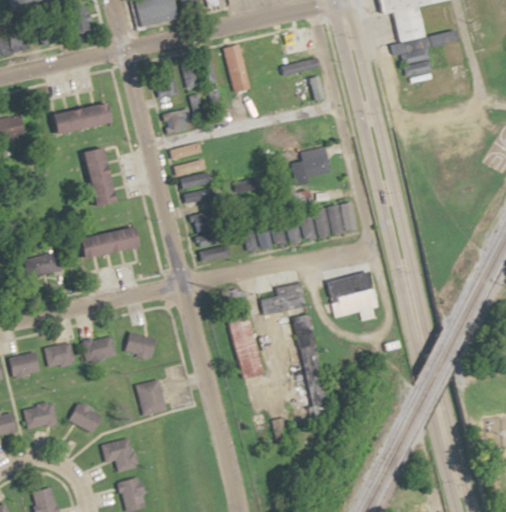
[(130,0),(170,0),(175,20),(137,28),(130,0)]
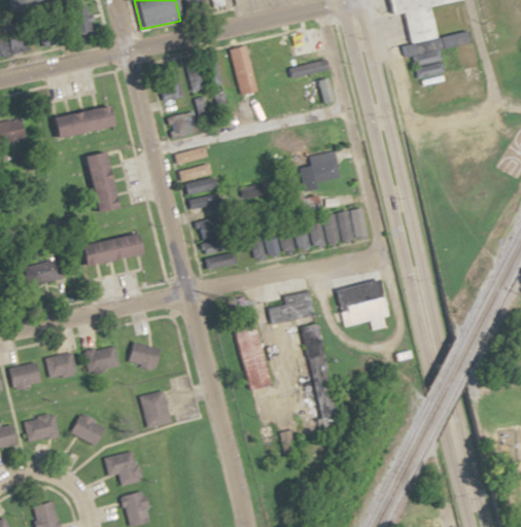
[(390,0),(393,13),(404,11),(410,41),(437,36),(430,6),(461,0),(390,0)]
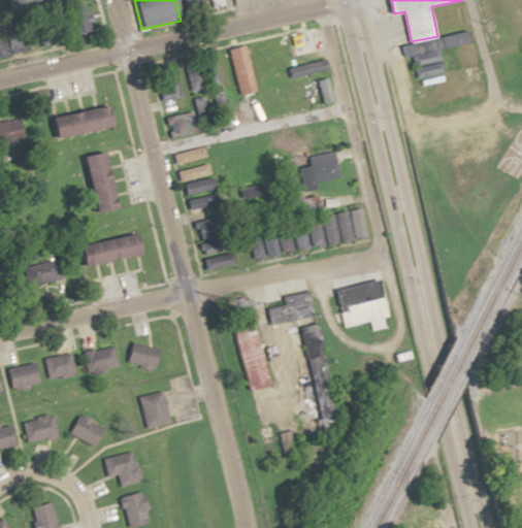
[(72,33),(94,30),(90,4),(69,7),(72,33)]
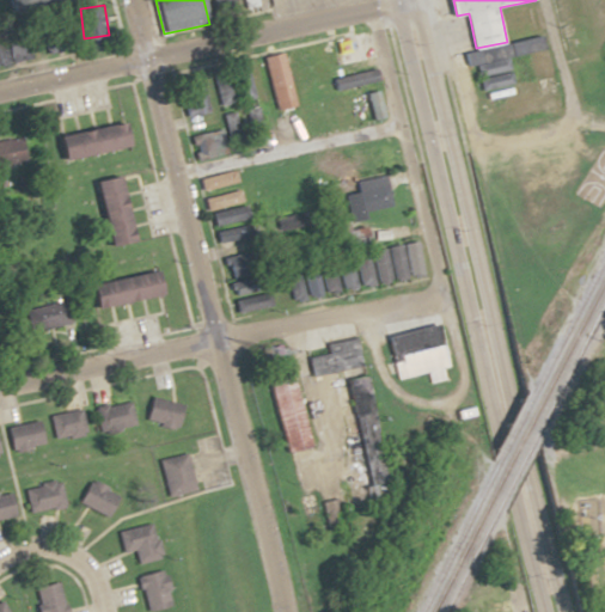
[(267,57),(287,51),(300,103),(280,109),(267,57)]
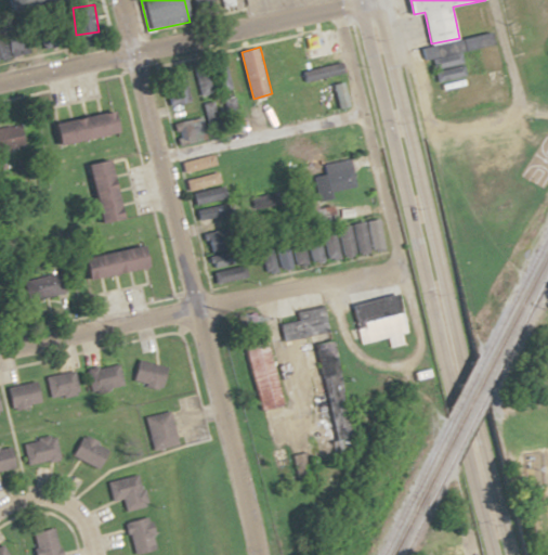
[(222,91),(235,87),(225,56),(212,61),(222,91)]
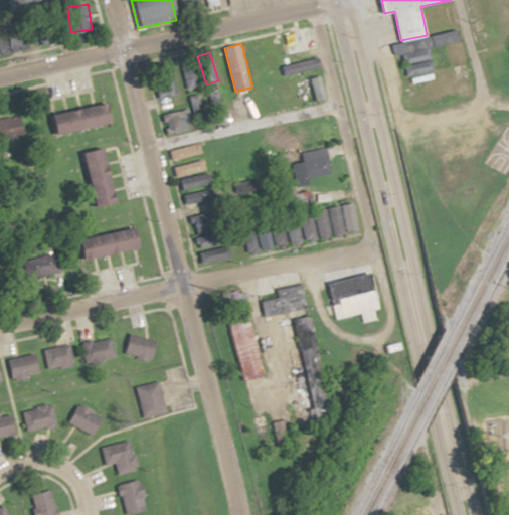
[(189,90),(200,87),(193,61),(182,64),(189,90)]
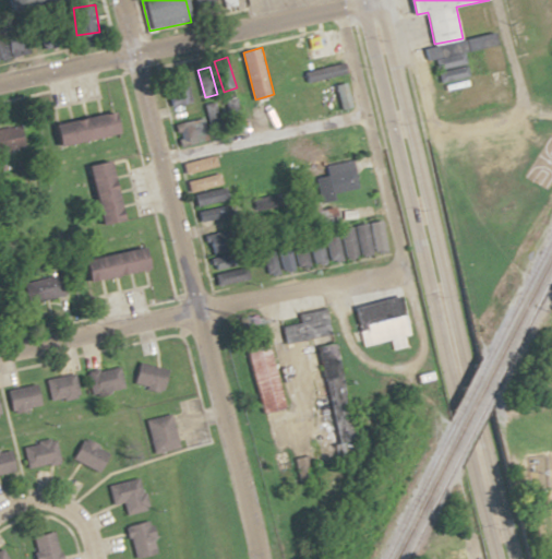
[(171,104),(191,104),(191,75),(171,75),(171,104)]
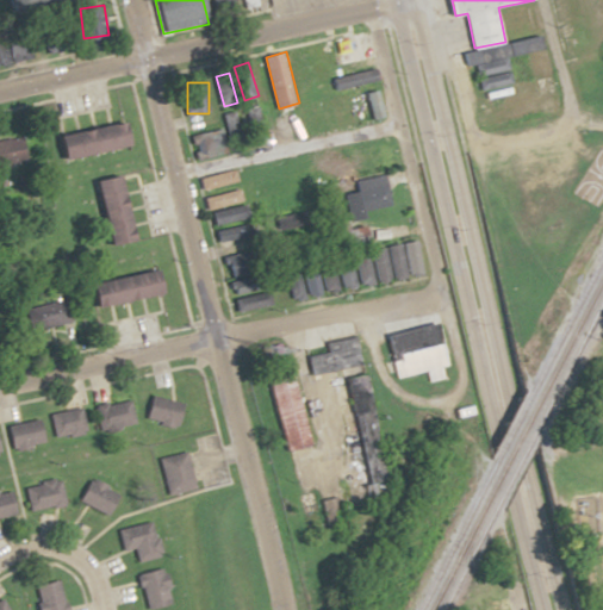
[(359,124),(389,116),(380,86),(349,94),(339,98),(347,128),(359,124)]
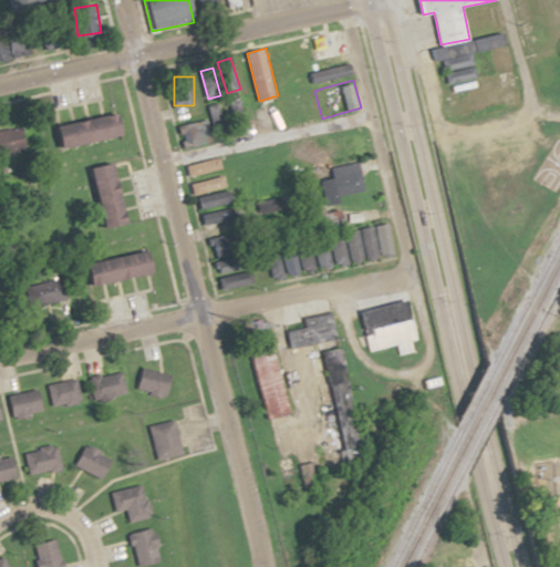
[(232,101),(241,130),(249,127),(240,99),(232,101)]
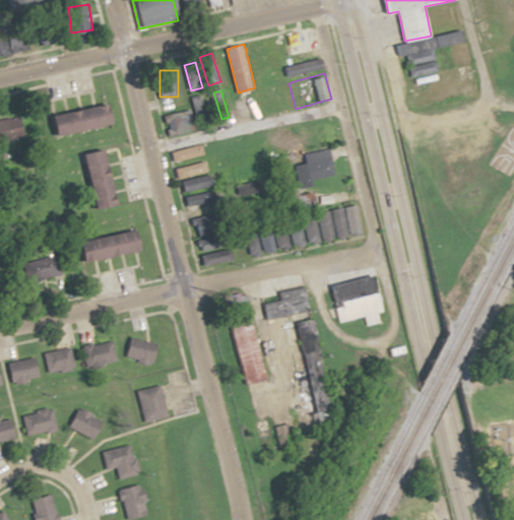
[(206,105),(203,95),(196,98),(199,107),(206,105)]
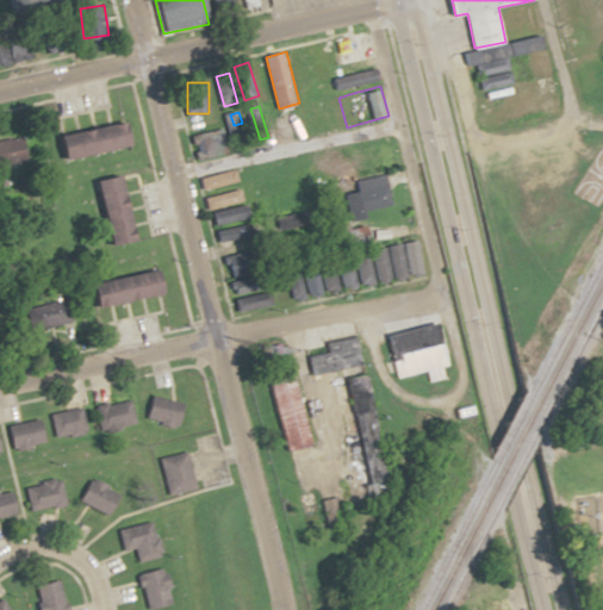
[(126,122),(56,136),(62,160),(131,145),(126,122)]
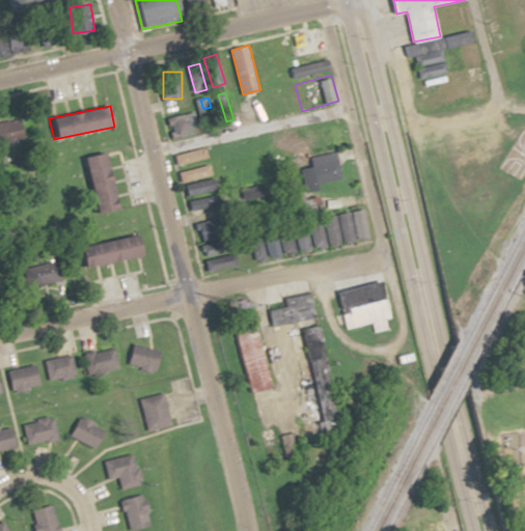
[(168,119),(174,139),(200,131),(194,111),(168,119)]
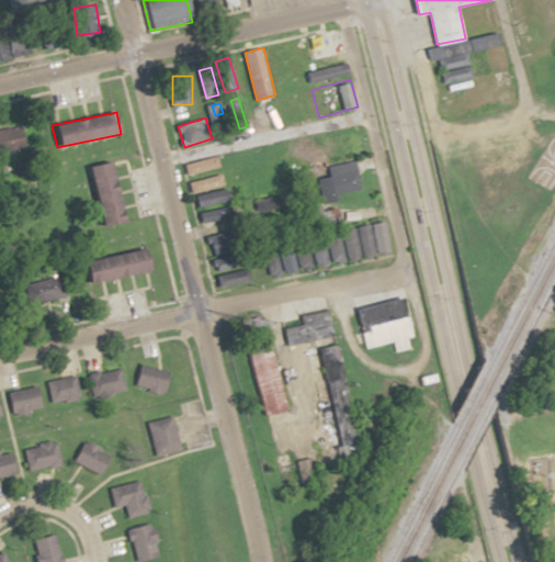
[(0,154),(29,148),(23,126),(0,131),(0,154)]
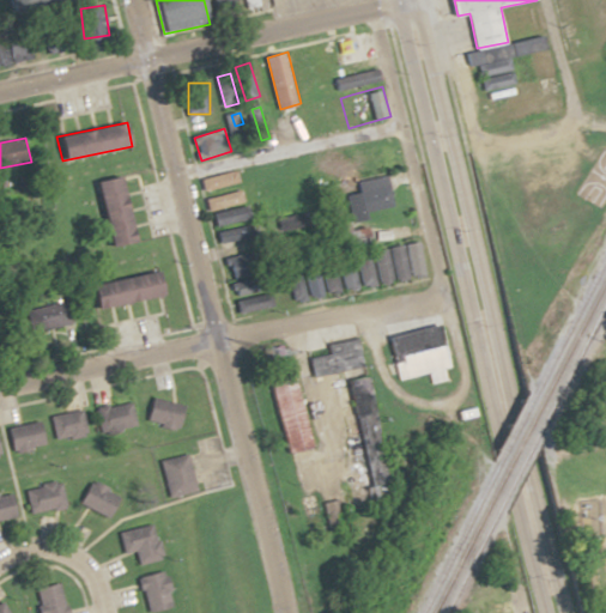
[(243,182),(240,170),(204,180),(207,192),(243,182)]
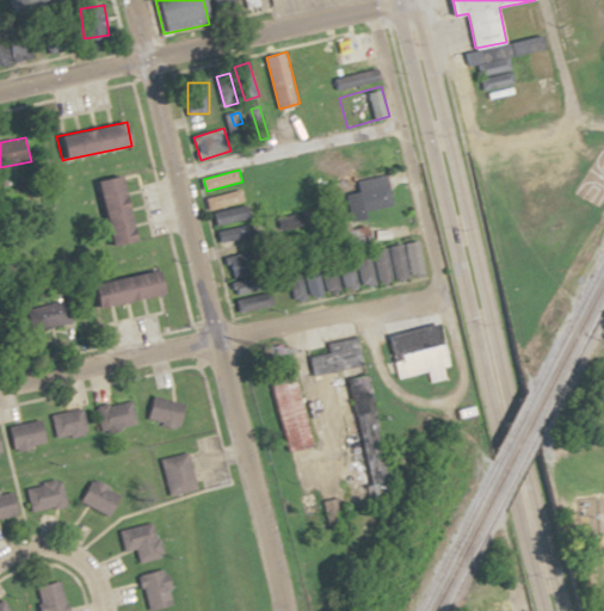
[(133,241),(119,176),(96,180),(109,246),(133,241)]
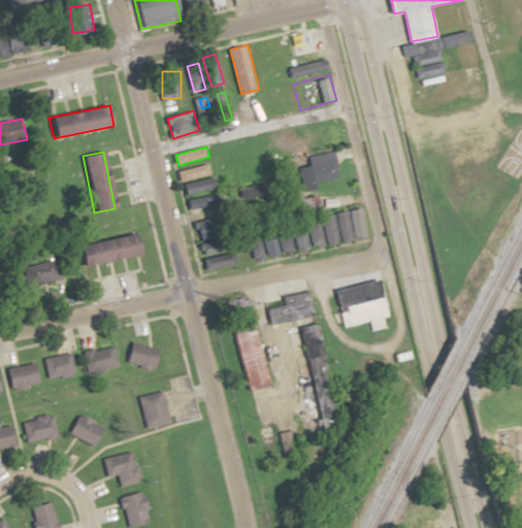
[(311,156),(312,166),(302,167),(305,191),(318,189),(317,183),(341,178),(336,152),(311,156)]
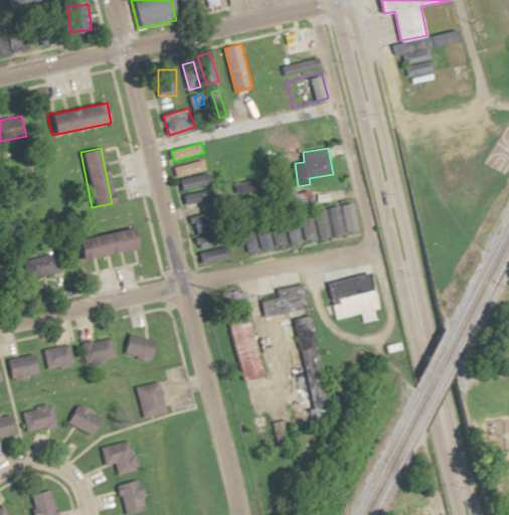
[(178,168),(180,176),(207,168),(204,160),(178,168)]
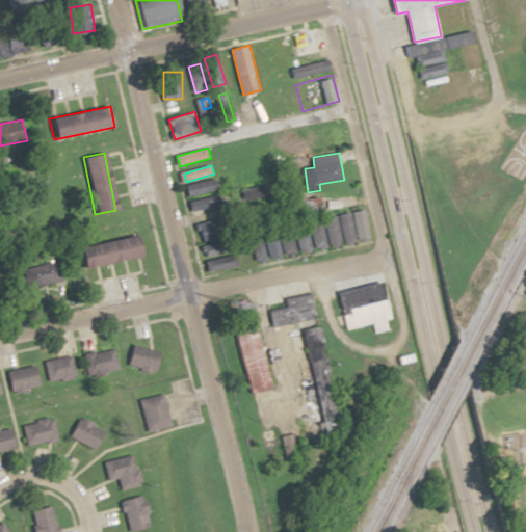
[(190,187),(192,195),(210,190),(207,182),(190,187)]
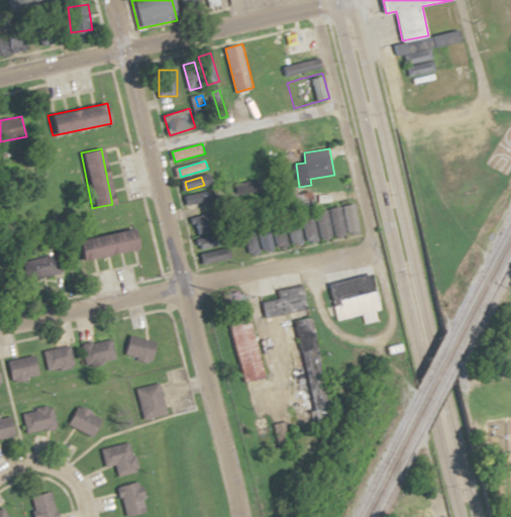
[(362,233),(358,206),(298,214),(302,242),(362,233)]
